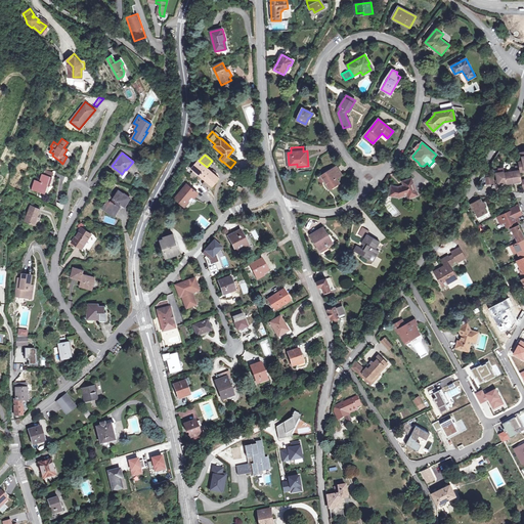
[(207,167),(199,161),(191,169),(193,171),(199,174),(206,181),(204,183),(208,186),(208,185),(211,188),(219,178),(215,174),(216,173),(214,170),(212,172),(207,167)]
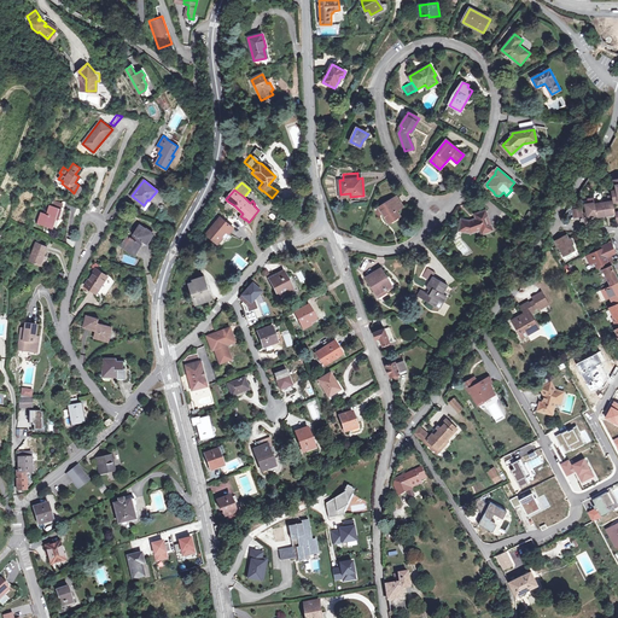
[(380,208),(384,213),(390,222),(400,216),(396,210),(403,207),(397,197),(380,208)]
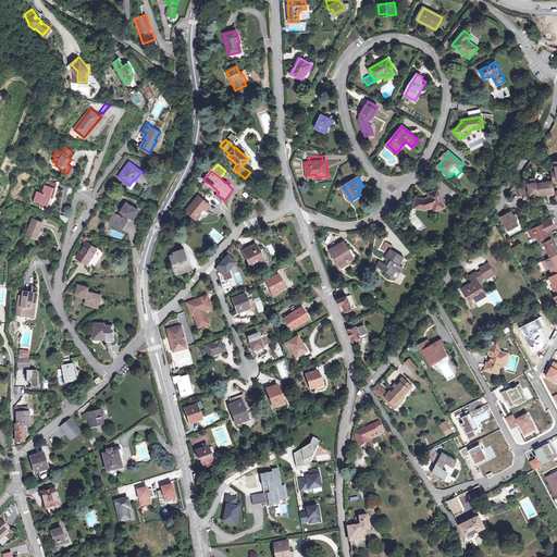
[(555,193),(553,183),(553,181),(553,180),(548,180),(548,181),(544,182),(545,183),(546,194),(555,193)]
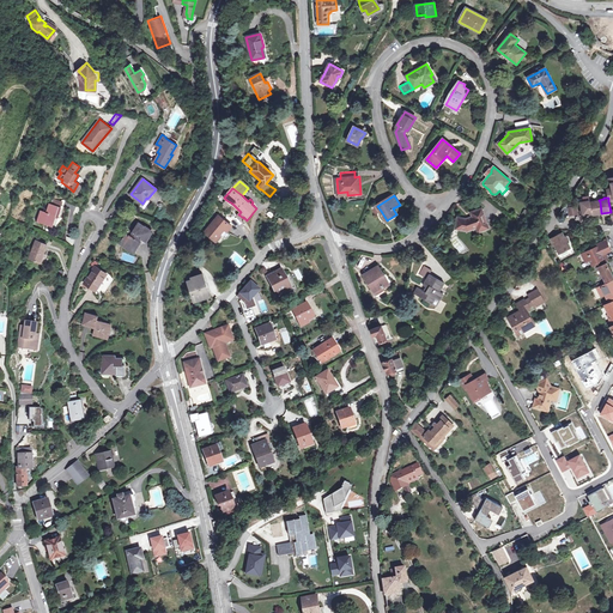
[(59,217),(62,208),(61,207),(62,201),(54,199),(52,205),(50,204),(48,213),(41,211),(37,220),(53,226),(56,217),(59,217)]
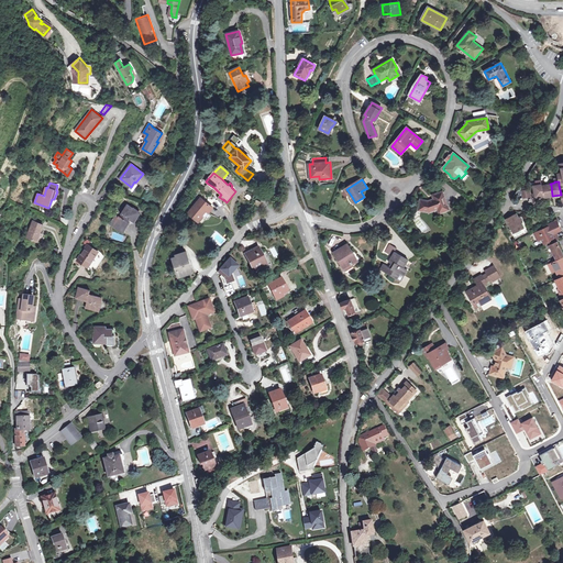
[(538,198),(543,197),(543,191),(542,186),(542,184),(541,183),(537,184),(538,185),(533,186),(534,196),(532,196),(534,203),(539,202),(538,198)]
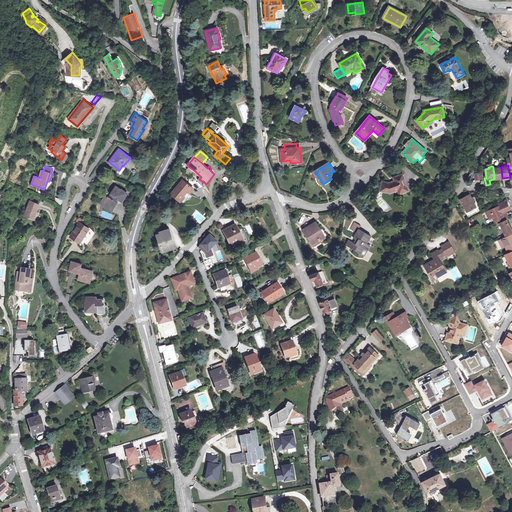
[(501,168),(500,167),(497,168),(496,167),(493,167),(493,169),(494,174),(494,179),(495,180),(502,178),(501,168)]
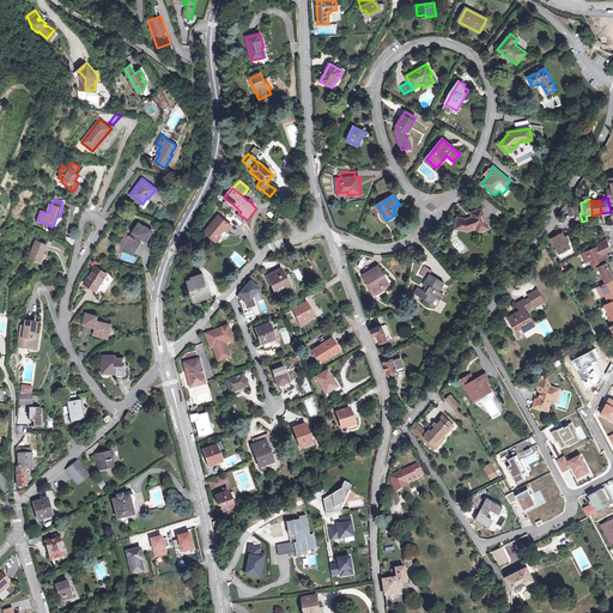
[(468,229),(477,226),(479,225),(480,230),(487,228),(481,208),(471,212),(473,218),(468,219),(457,218),(456,228),(466,230),(467,229),(468,229)]
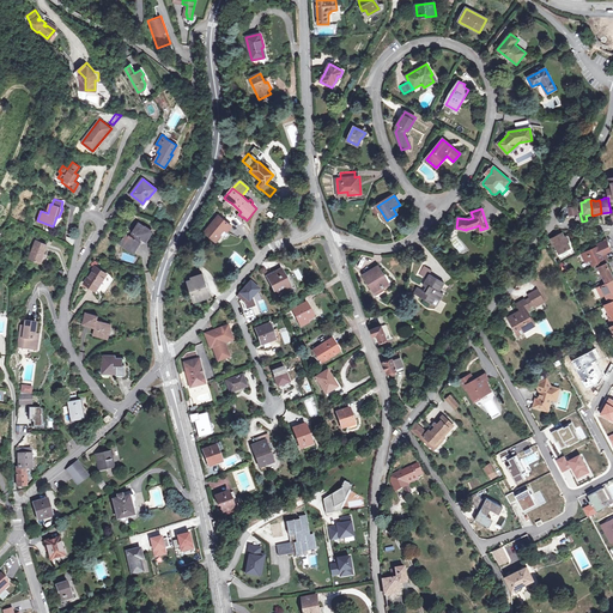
[(232,225),(219,214),(205,231),(210,236),(212,234),(218,240),(222,236),(220,234),(225,229),(228,231),(232,225)]
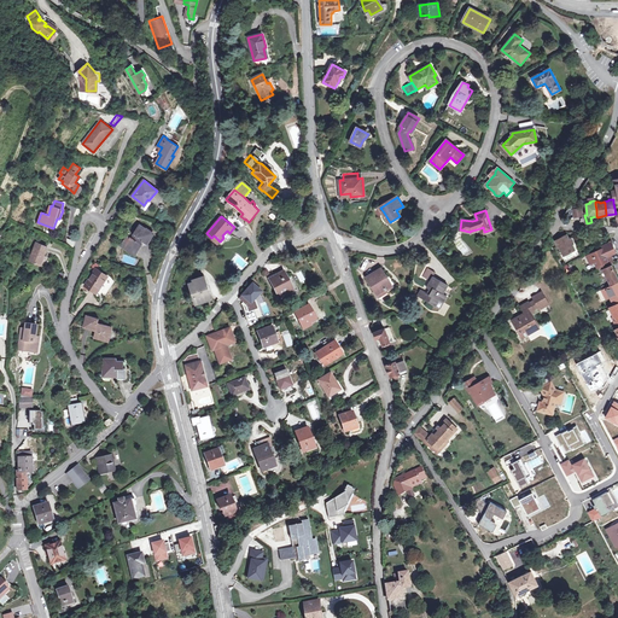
[(134,252),(140,244),(143,240),(146,243),(152,234),(139,225),(132,234),(134,235),(135,237),(134,239),(132,238),(127,234),(121,244),(134,252)]
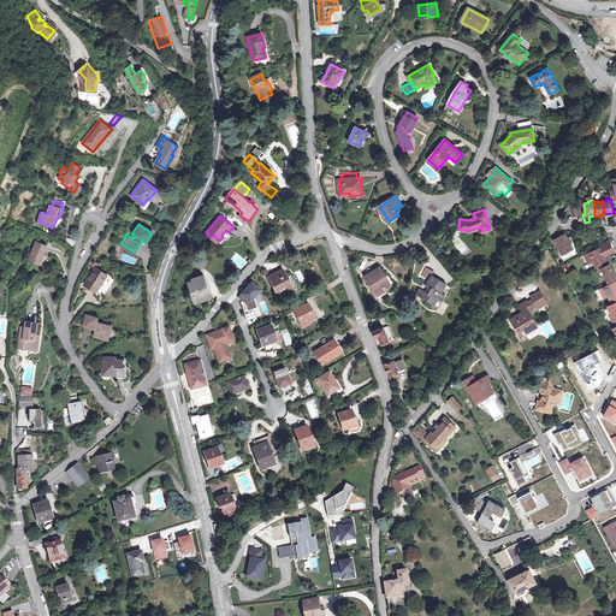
[(562,255),(573,249),(564,234),(554,240),(562,255)]
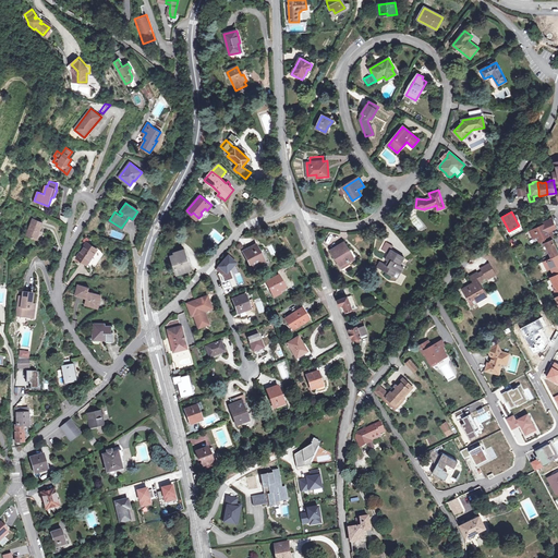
[(552,217),(542,222),(543,225),(530,231),(533,238),(536,235),(538,240),(545,238),(545,240),(547,239),(550,238),(554,237),(550,230),(557,227),(556,223),(556,222),(555,221),(554,220),(554,219),(552,217)]
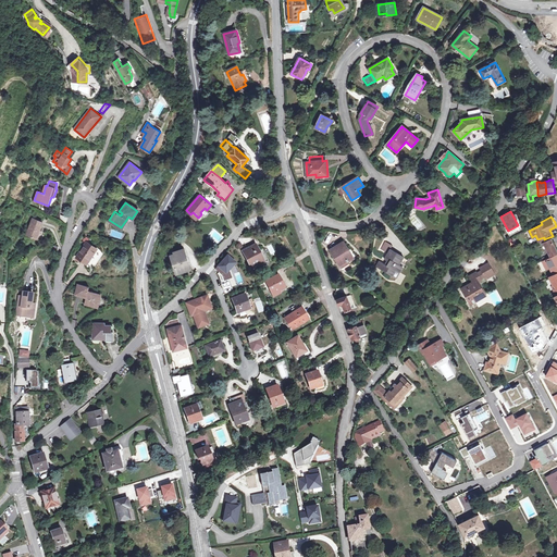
[(26,234),(36,237),(38,232),(39,232),(40,230),(42,222),(33,219),(26,234)]
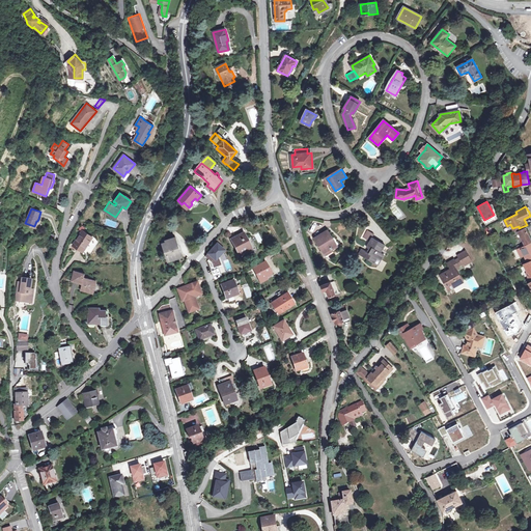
[(525,245),(530,242),(530,241),(530,240),(525,228),(522,229),(519,231),(525,245)]
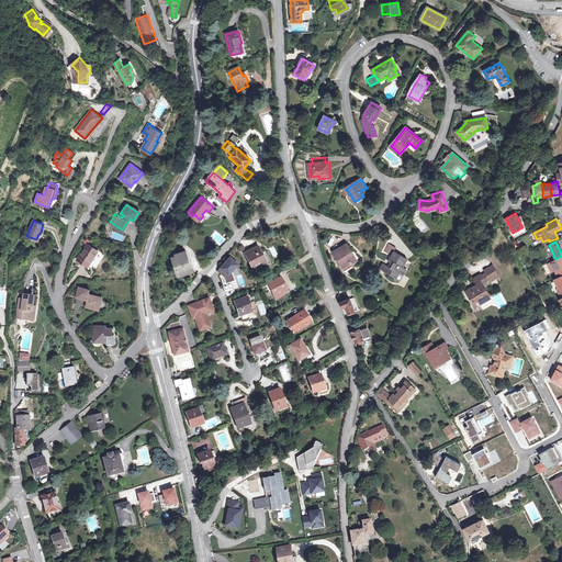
[(77,259),(88,267),(98,251),(88,244),(77,259)]
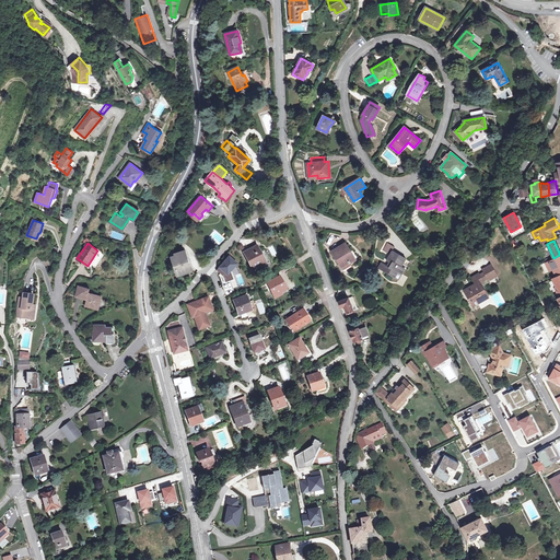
[(333,251),(341,266),(349,261),(354,258),(345,243),(333,251)]
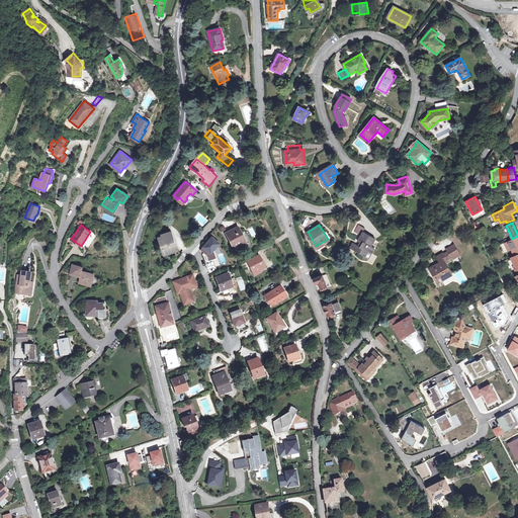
[(353,232),(358,235),(363,228),(359,225),(353,232)]
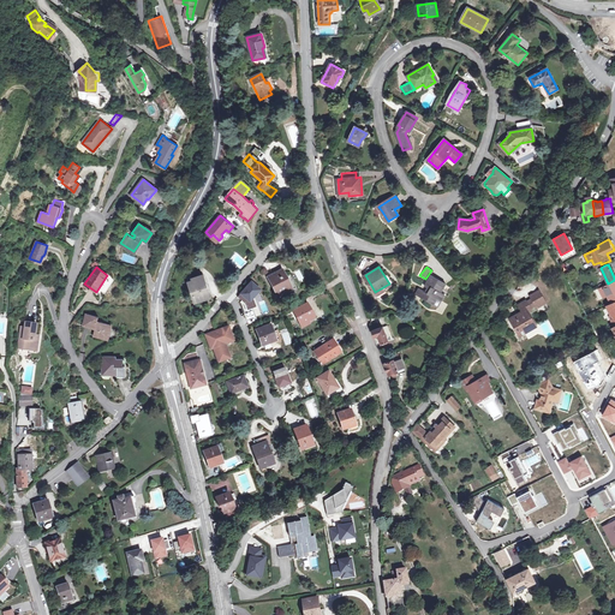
[(292,288),(282,270),(268,278),(278,296),(292,288)]
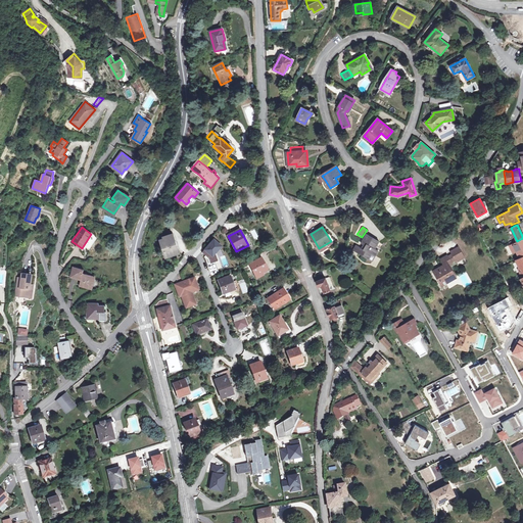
[(159,240),(162,249),(163,248),(167,257),(179,253),(173,234),(163,237),(162,236),(159,237),(160,240),(159,240)]
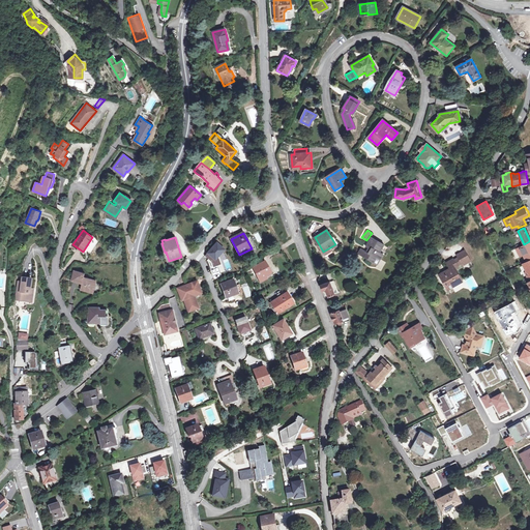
[(358,254),(373,263),(376,257),(380,260),(383,254),(380,252),(384,244),(372,237),(365,246),(371,248),(369,253),(361,247),(358,254)]
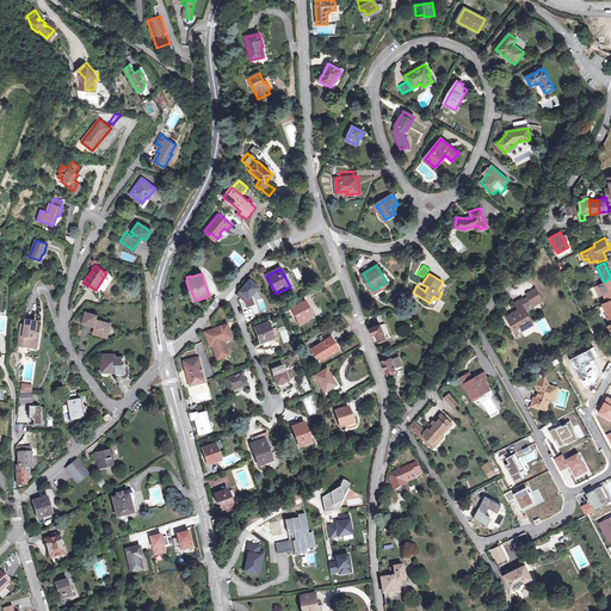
[(251,312),(257,306),(248,298),(258,288),(248,278),(233,296),(251,312)]
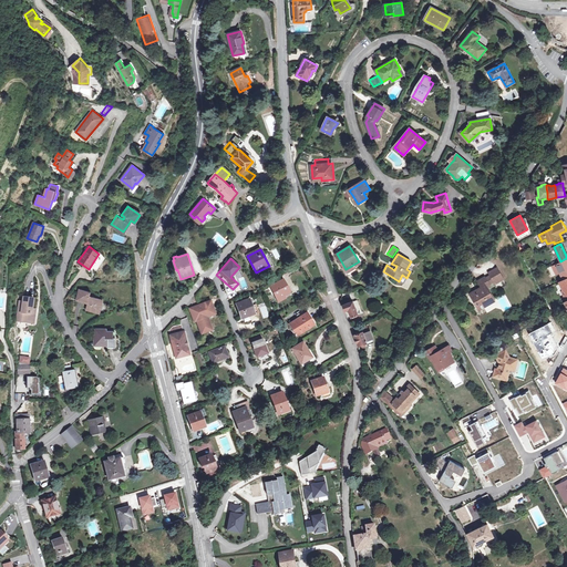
[(566,267),(566,268),(564,261),(560,263),(553,266),(556,275),(559,272),(563,280),(566,278),(566,267)]
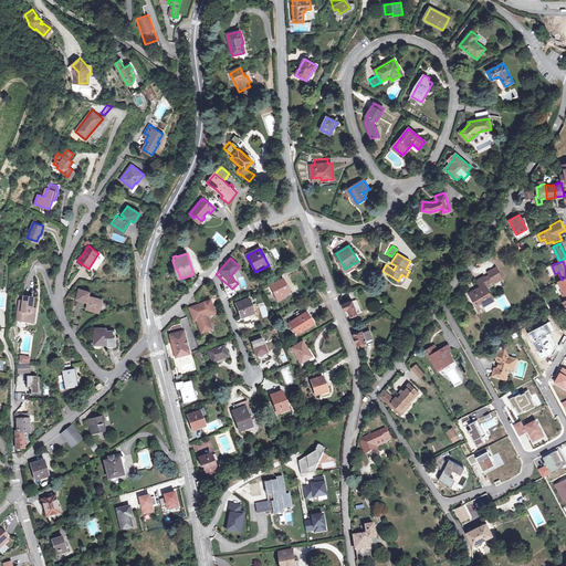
[(498,271),(490,275),(494,283),(503,279),(498,271)]
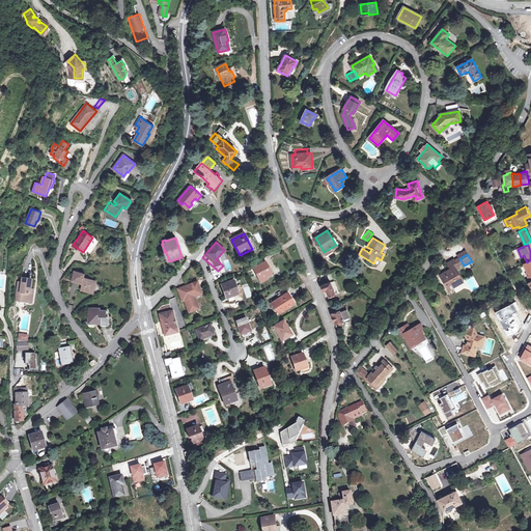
[(464,266),(459,258),(458,256),(453,259),(458,267),(459,269),(464,266)]
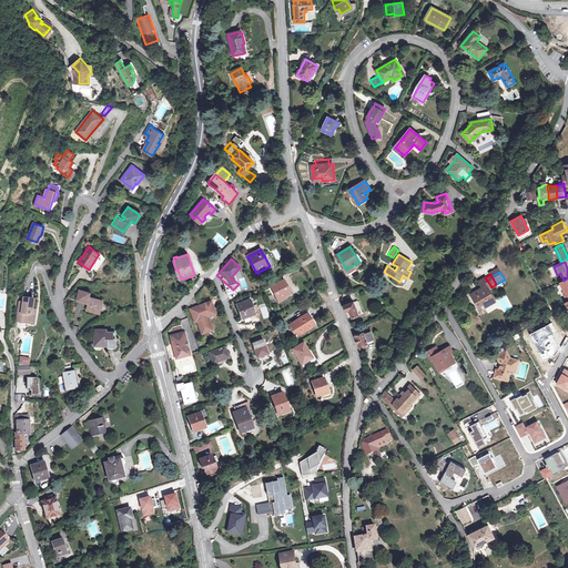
[(470,294),(477,305),(483,302),(485,306),(495,301),(487,287),(490,285),(485,277),(478,282),(483,290),(476,293),(475,292),(470,294)]
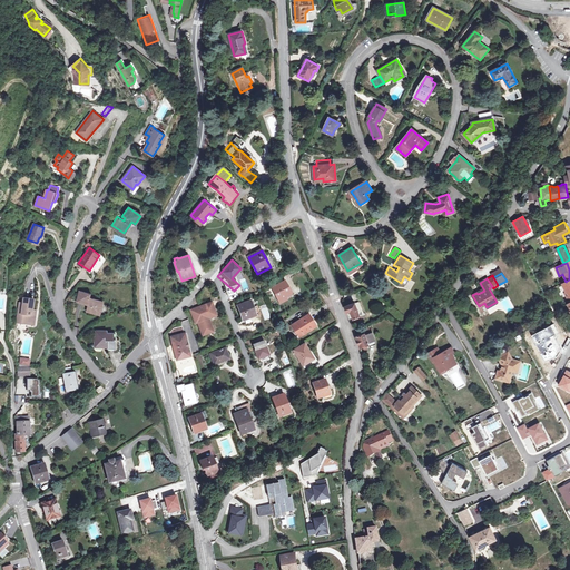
[(279,301),(292,294),(285,282),(273,287),(279,301)]
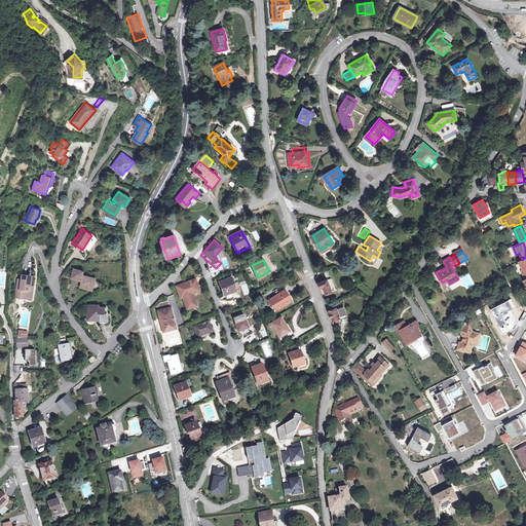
[(74,268),(72,277),(79,279),(81,280),(80,287),(87,289),(90,288),(92,287),(96,277),(83,274),(84,270),(74,268)]
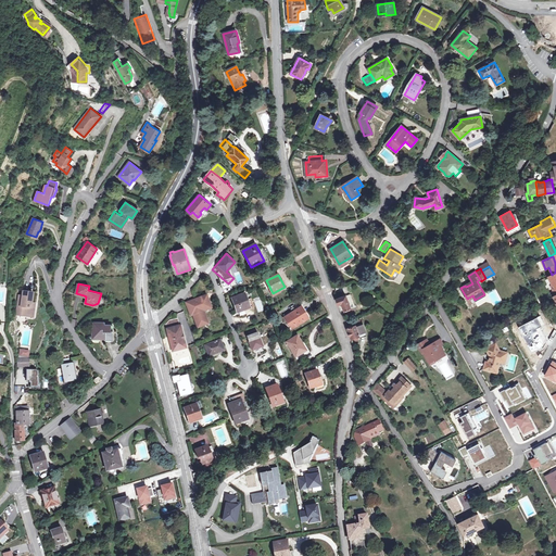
[(29,303),(32,303),(33,292),(23,290),(22,294),(22,301),(19,301),(16,314),(27,316),(27,314),(34,315),(35,306),(28,305),(29,303)]
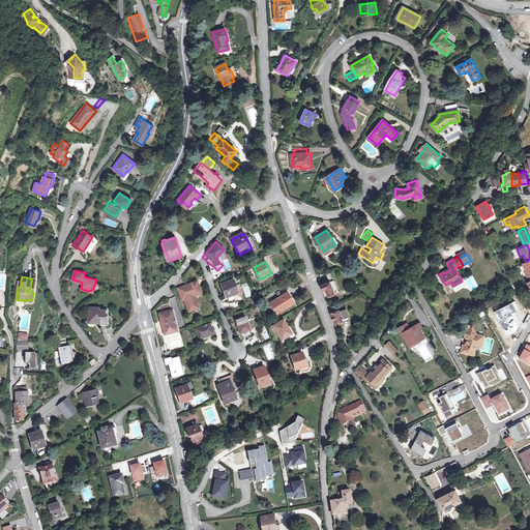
[(227,297),(238,293),(233,280),(222,285),(227,297)]
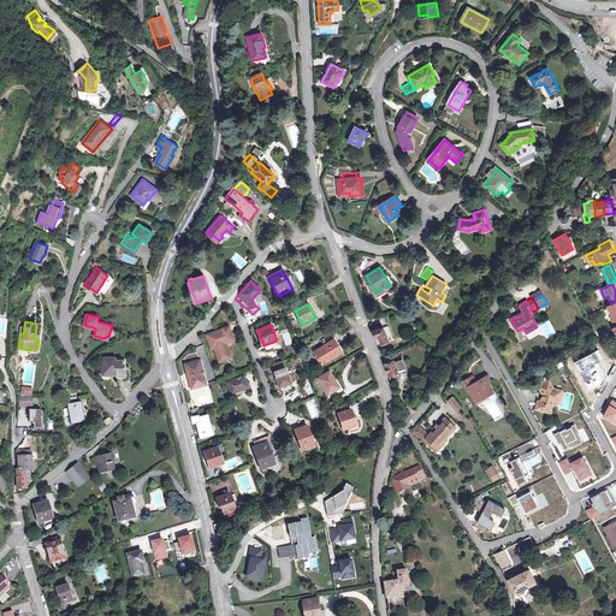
[(389,325),(384,327),(383,326),(372,331),(374,338),(378,337),(381,344),(389,342),(389,341),(391,339),(390,336),(392,335),(389,325)]
